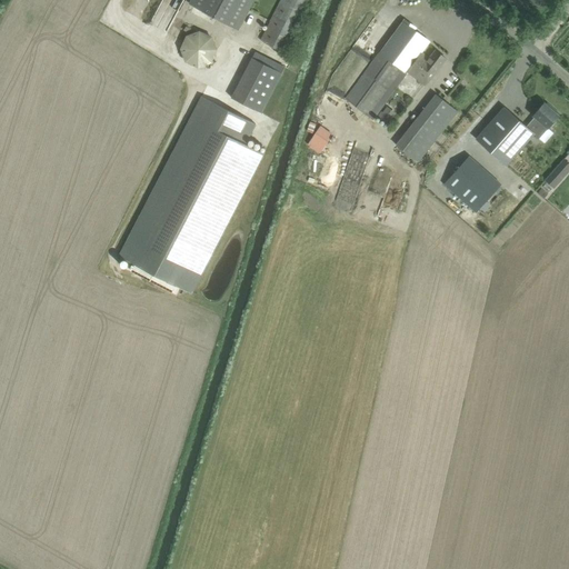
[(190,0),(189,3),(239,30),(253,0),(190,0)]
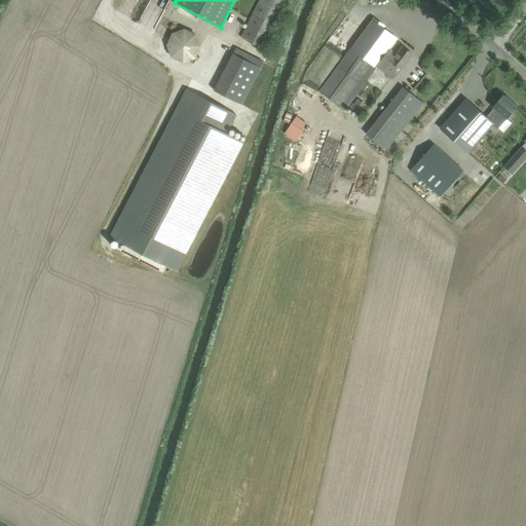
[(259,0),(240,37),(256,45),(261,47),(285,0),(259,0)]
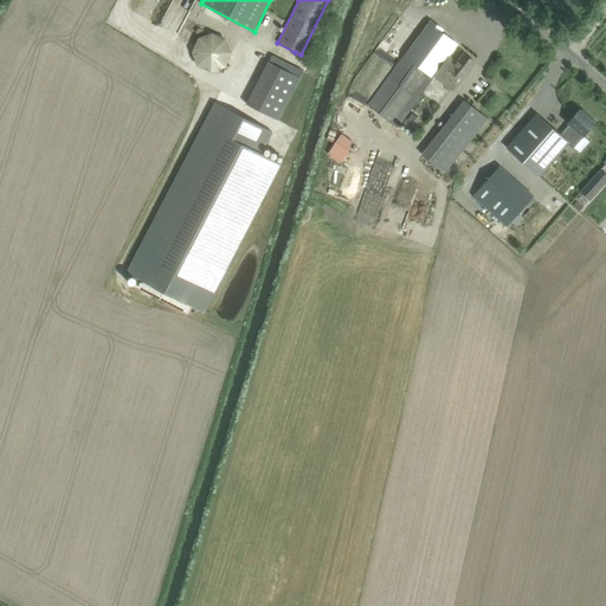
[(431,20),(368,104),(398,128),(434,78),(453,91),(475,62),(458,50),(452,58),(449,56),(458,45),(442,32),(443,30),(431,20)]
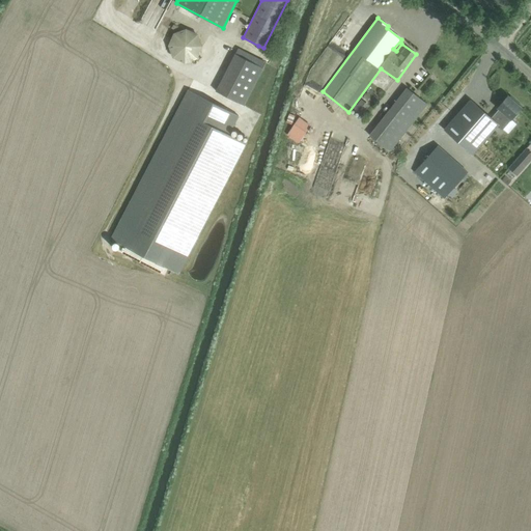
[(198,34),(186,29),(174,33),(169,46),(173,58),(186,63),(198,59),(203,47),(198,34)]
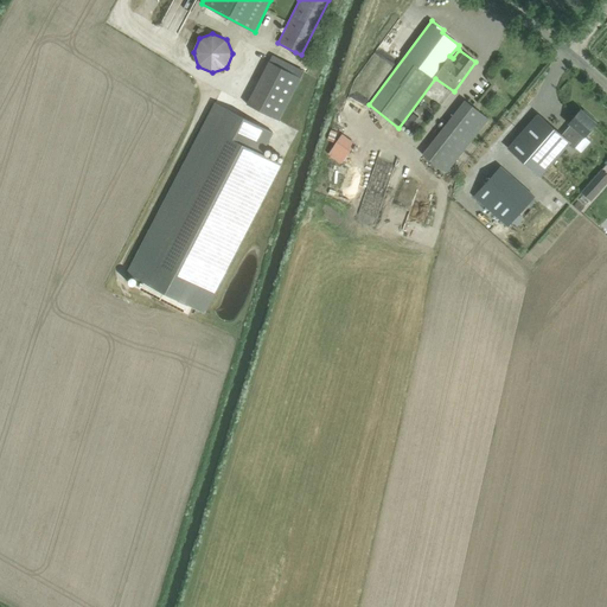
[(272,55),(247,103),(279,120),(304,71),(272,55)]
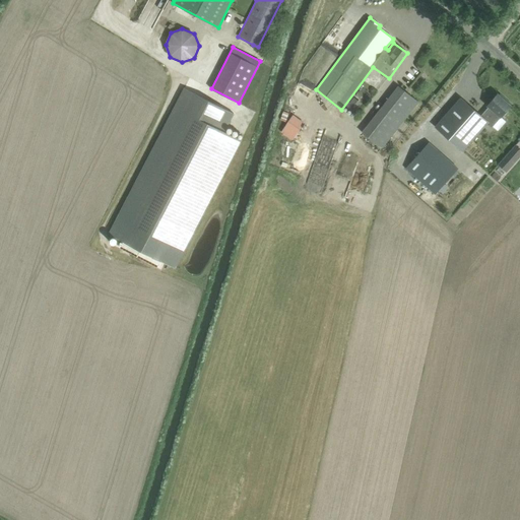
[(382,147),(418,102),(399,86),(363,133),(382,147)]
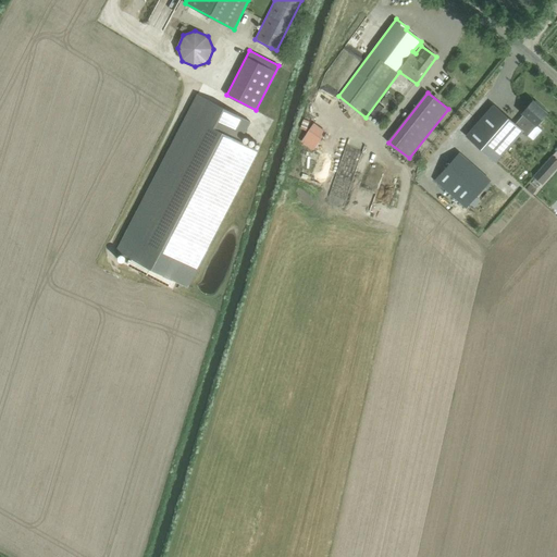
[(243,141),(252,122),(198,95),(118,250),(188,287),(259,150),(243,141)]
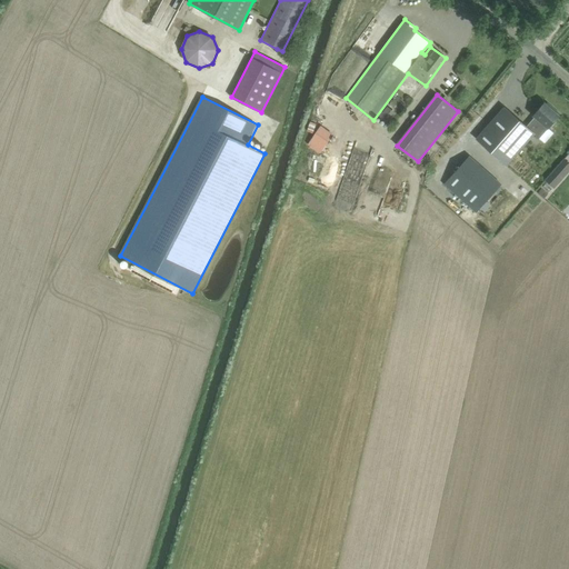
[(535,117),(527,127),(535,133),(539,138),(560,115),(552,108),(551,109),(545,103),(533,116),(535,117)]
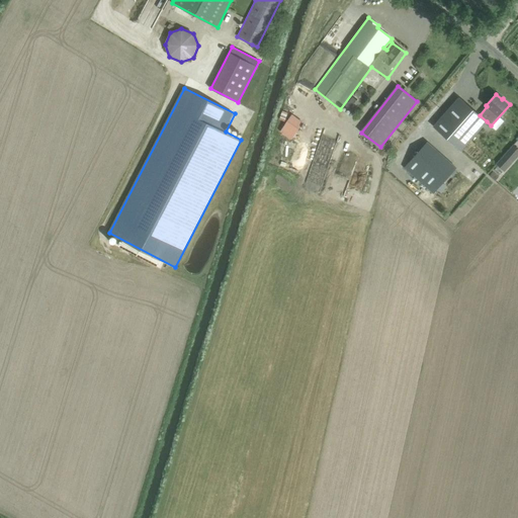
[(459,97),(433,126),(461,151),(487,122),(487,121),(480,115),(459,97)]
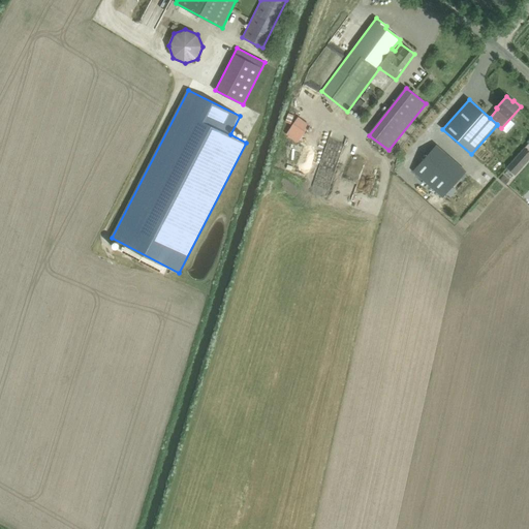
[(298,143),(310,125),(298,117),(286,134),(298,143)]
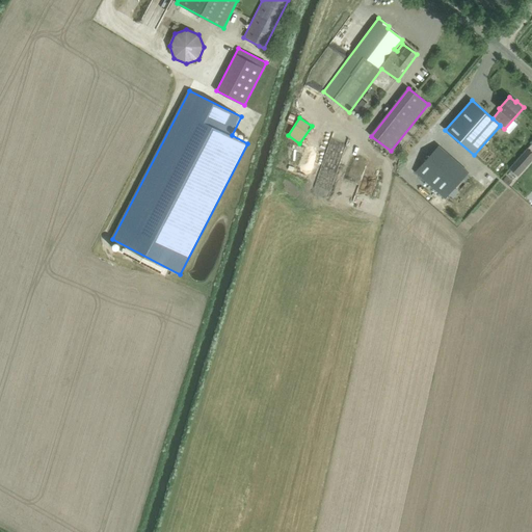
[(519,177),(531,161),(531,153),(527,149),(509,168),(519,177)]
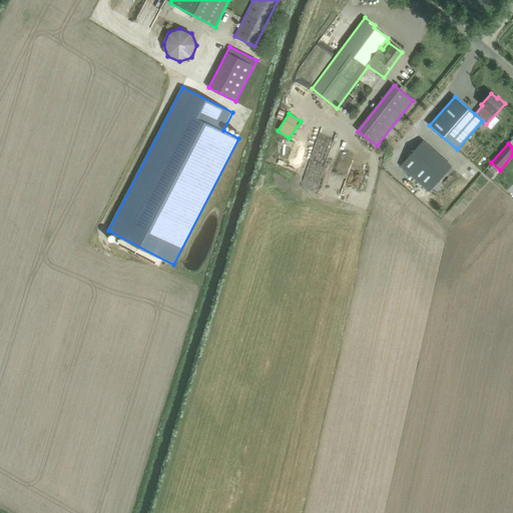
[(412,153),(401,166),(429,191),(440,178),(412,153)]
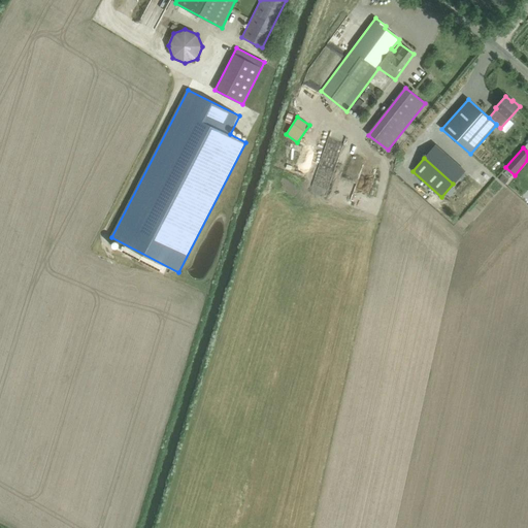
[(339,175),(341,165),(328,161),(326,172),(339,175)]
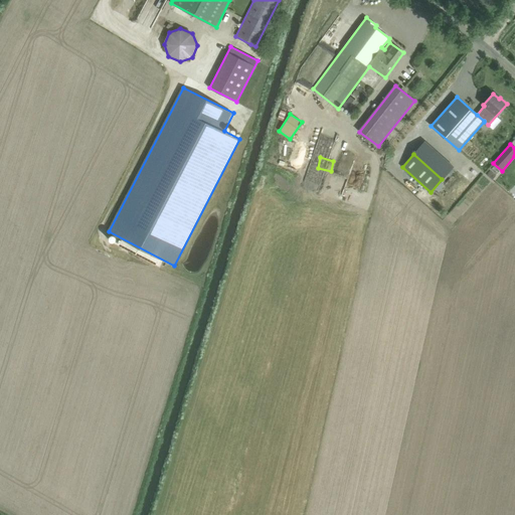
[(496,176),(490,171),(486,175),(492,180),(496,176)]
